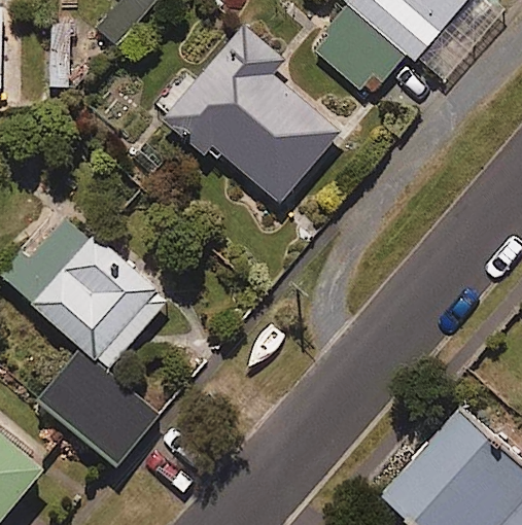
[(115,0),(92,29),(115,48),(157,0),(115,0)]
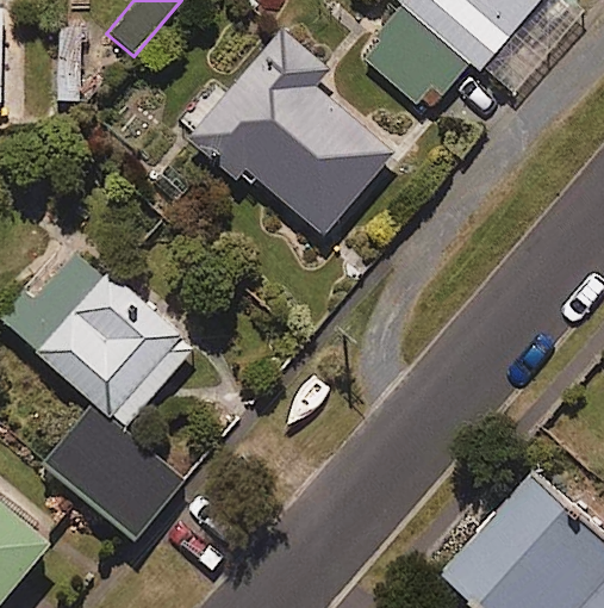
[(403,0),(356,55),(424,115),(469,62),(479,70),(540,0),(403,0)]
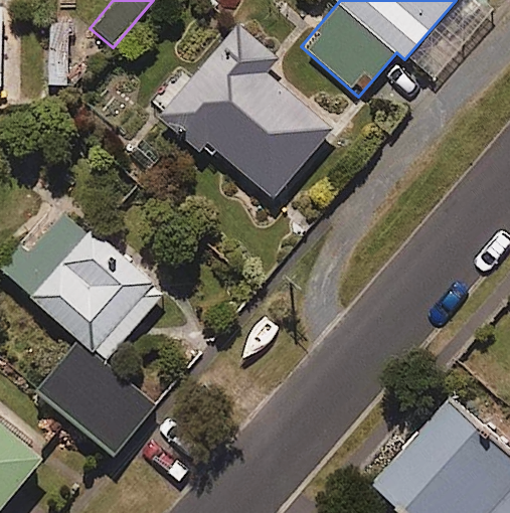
[(273,57),(234,26),(155,123),(204,163),(214,150),(274,199),(332,128),(263,70),(273,57)]
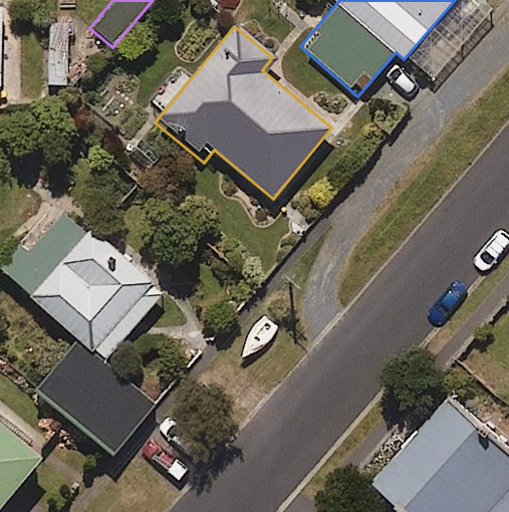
[(78,27),(45,27),(45,85),(79,85),(78,27)]
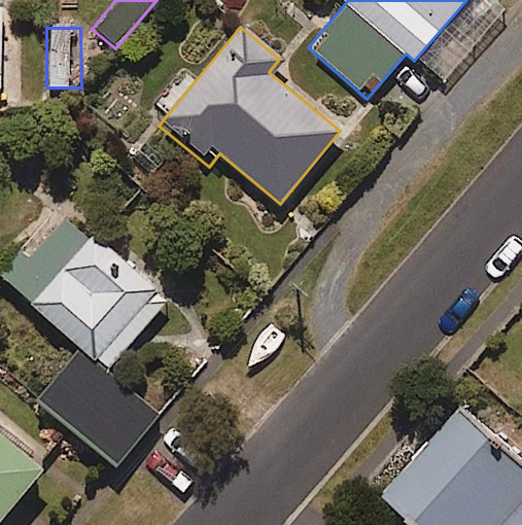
[(167,302),(58,205),(0,271),(0,277),(80,348),(36,397),(113,466),(158,417),(105,371),(167,302)]
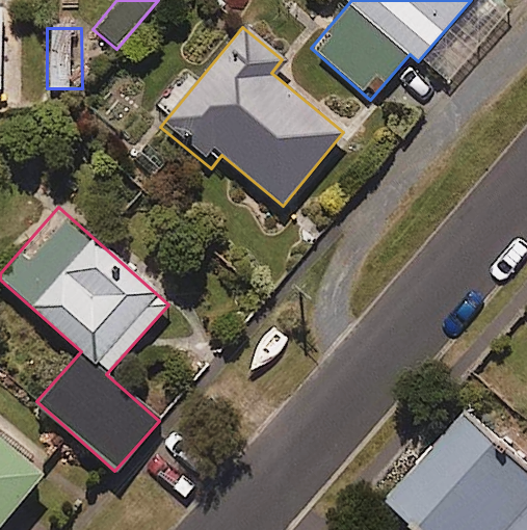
[(526,529),(526,468),(463,413),(385,502),(417,529),(526,529)]
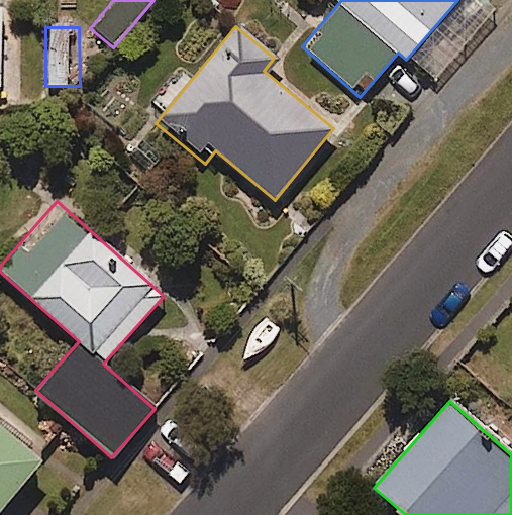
[(0,511),(48,454),(0,414),(0,511)]
